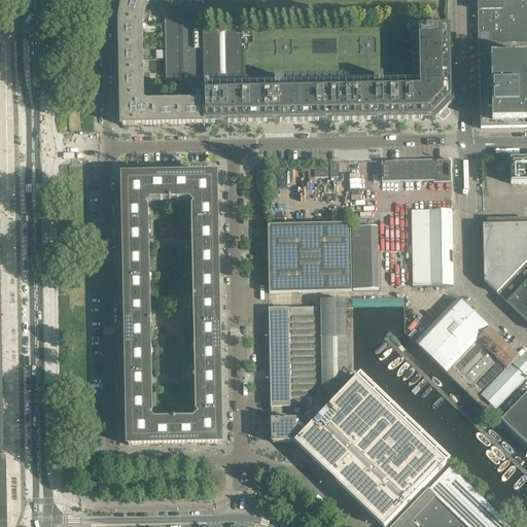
[(145,6),(146,4),(138,0),(126,0),(126,1),(124,5),(123,9),(121,12),(121,16),(120,20),(120,23),(140,24),(141,21),(141,19),(142,15),(142,13),(143,11),(144,9),(145,6)]
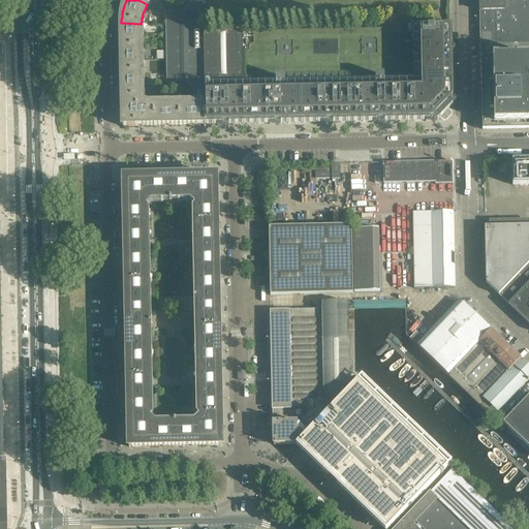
[(205,105),(203,32),(201,0),(187,0),(178,12),(163,12),(164,84),(179,84),(194,99),(194,104),(194,105),(205,105)]
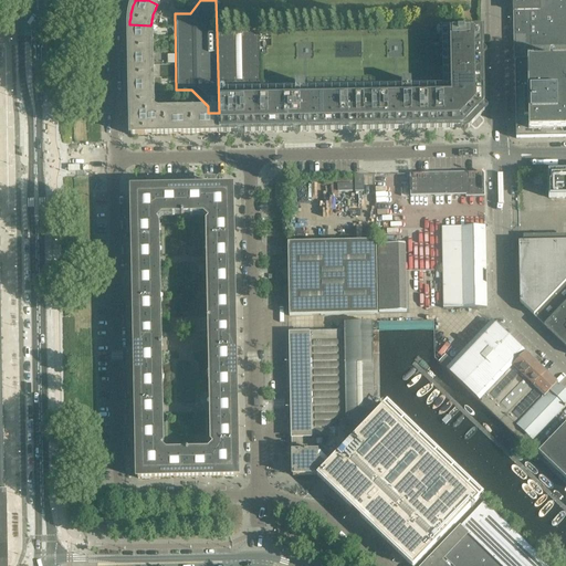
[(565,0),(513,0),(516,139),(565,138),(565,0)]
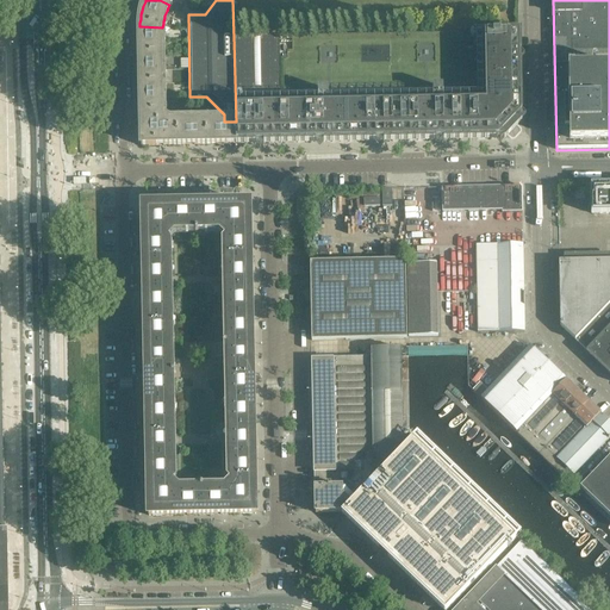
[(163,56),(162,32),(162,30),(162,27),(139,26),(139,29),(139,32),(139,56),(163,56)]
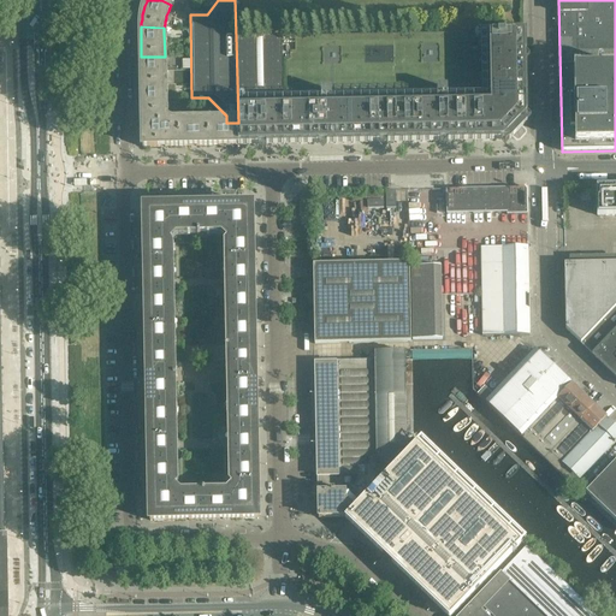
[(526,114),(525,61),(526,61),(529,58),(526,53),(525,53),(525,36),(525,33),(236,37),(238,123),(238,146),(258,144),(258,146),(262,149),(267,146),(267,144),(319,143),(319,144),(323,148),(327,144),(327,143),(379,142),(379,143),(384,147),(388,143),(388,142),(439,142),(444,146),(449,142),(449,141),(501,141),(505,146),(510,141),(509,140),(525,124),(526,123),(531,118),(527,114),(526,114)]
